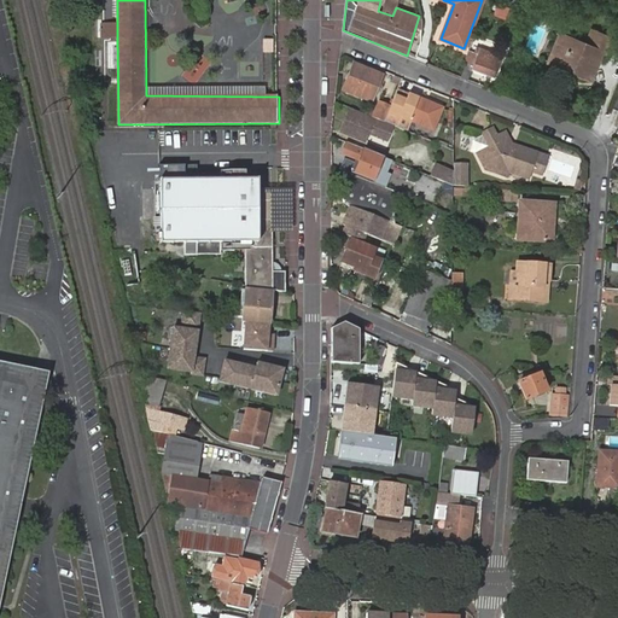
[(396,7),(380,1),(378,11),(392,16),(396,7)]
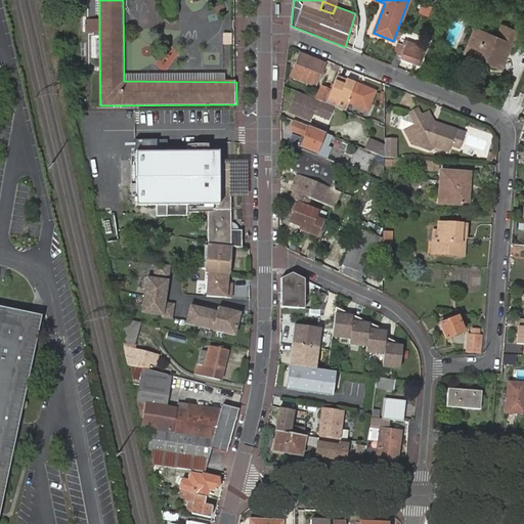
[(422,4),(419,13),(428,16),(431,8),(422,4)]
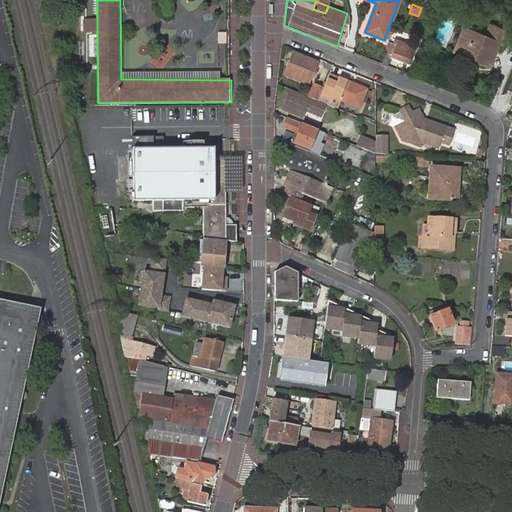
[(97,33),(97,19),(84,19),(84,33),(97,33)]
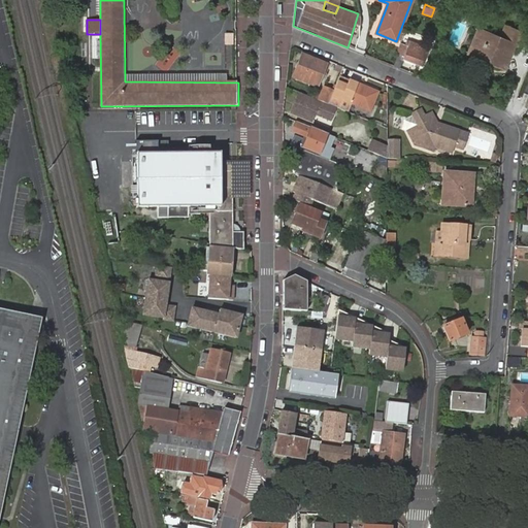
[(498,36),(476,27),(465,54),(505,71),(516,48),(518,50),(523,33),(503,24),(498,36)]
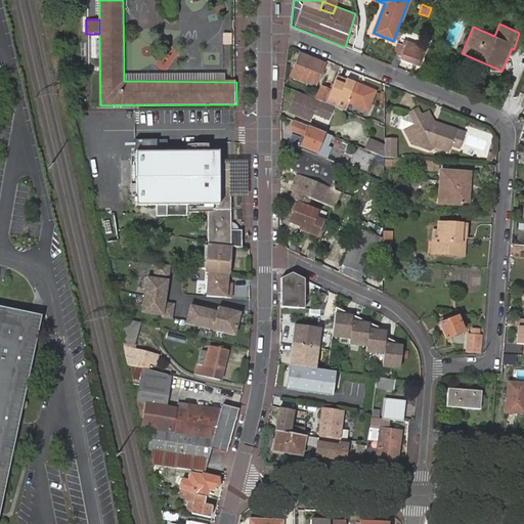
[(390,64),(396,68),(400,57),(419,64),(424,48),(403,40),(401,44),(397,42),(393,52),(394,52),(390,64)]
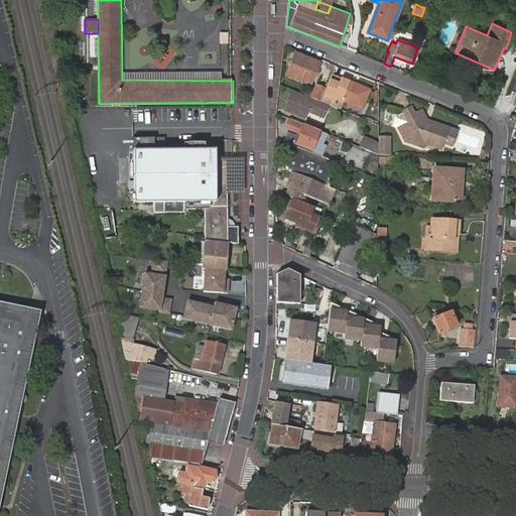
[(295,52),(286,76),(310,85),(318,62),(295,52)]
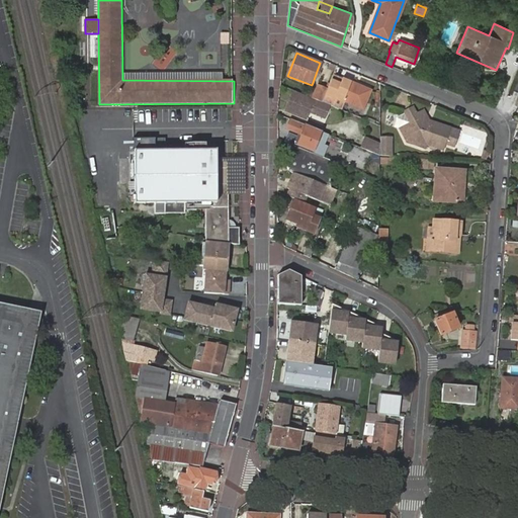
[(370,90),(341,78),(332,75),(327,89),(322,102),(333,107),(337,97),(363,107),(370,90)]
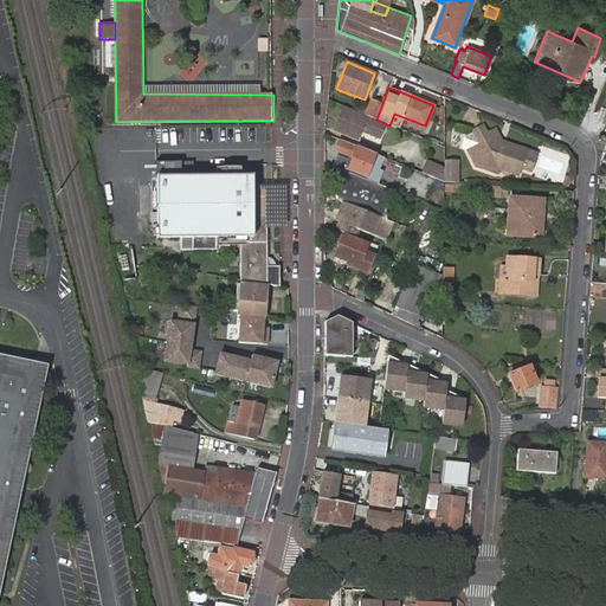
[(372,100),(365,115),(376,120),(382,104),(372,100)]
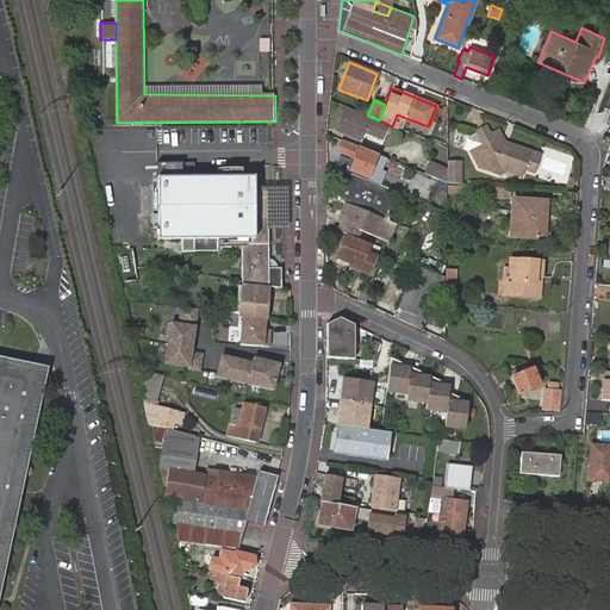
[(341,118),(335,130),(359,141),(362,134),(368,118),(344,109),(341,118)]
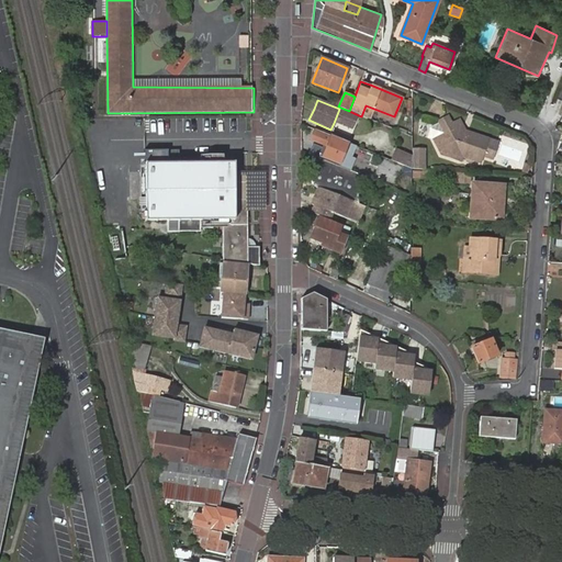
[(339,109),(334,123),(350,130),(356,116),(339,109)]
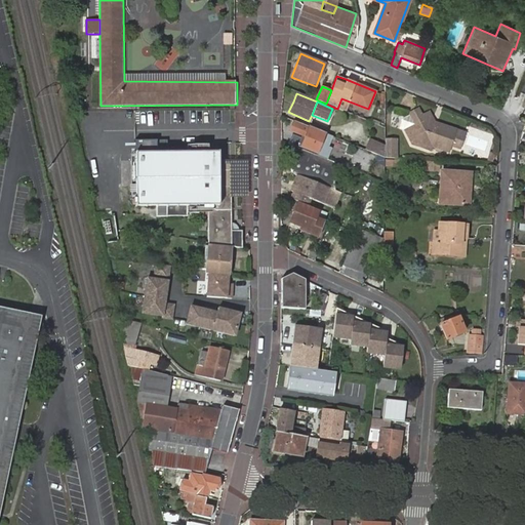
[(418,109),(409,113),(410,116),(415,125),(404,130),(411,146),(431,151),(433,147),(449,153),(451,148),(458,151),(463,134),(456,132),(455,135),(445,131),(446,128),(435,124),(434,127),(430,120),(433,119),(429,112),(422,116),(418,109)]
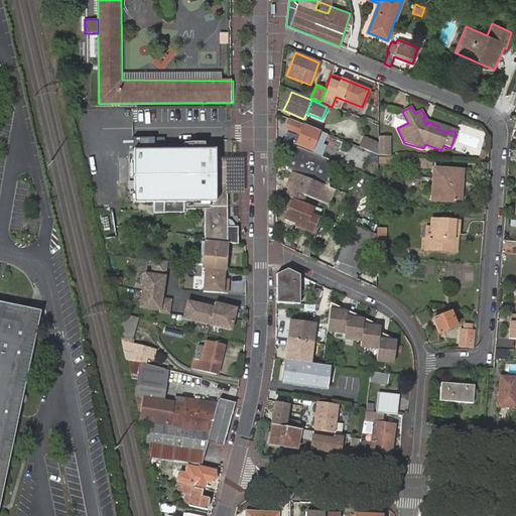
[(397,128),(408,123),(403,114),(397,117),(394,127),(397,128)]
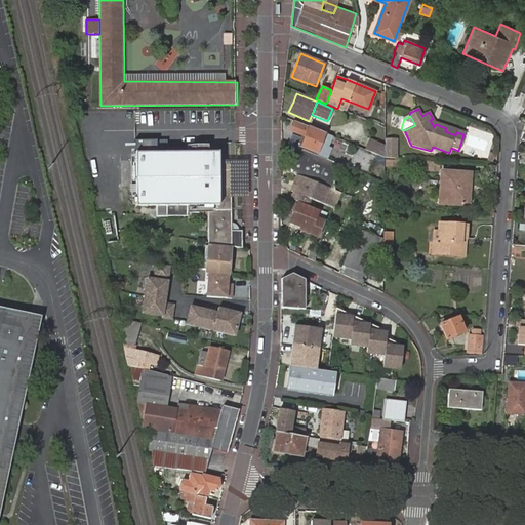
[(299,147),(328,158),(332,149),(327,147),(332,137),(293,121),(290,129),(291,134),(288,143),(299,147)]
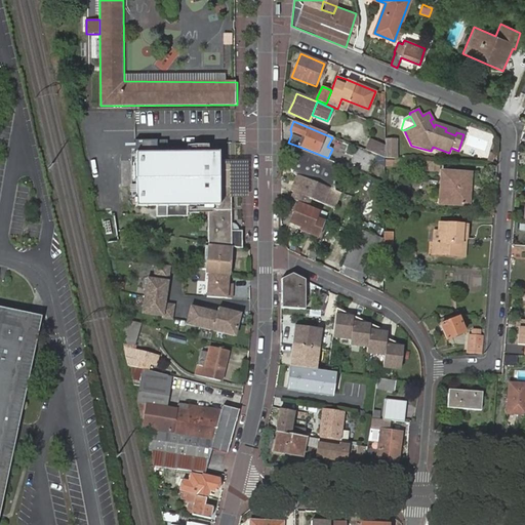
[(396,137),(385,137),(385,142),(385,146),(385,156),(396,157),(396,137)]
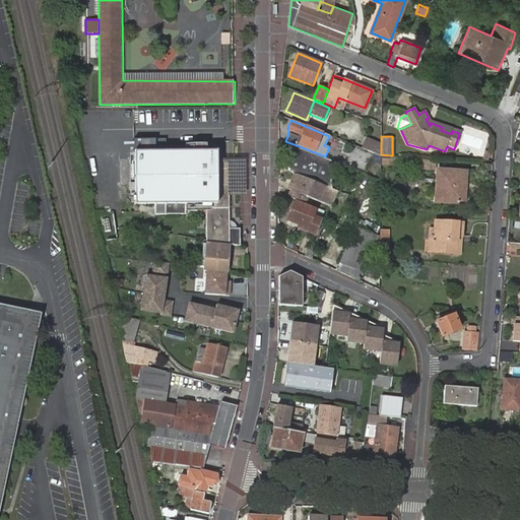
[(381,154),(381,144),(366,137),(362,148),(381,156),(381,154)]
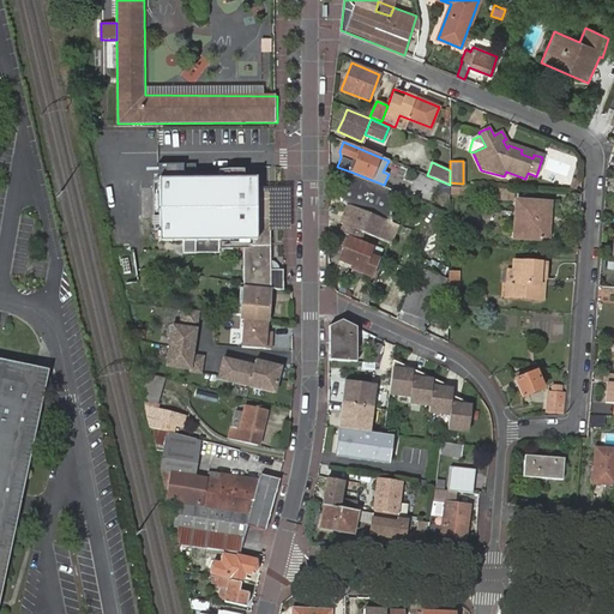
[(547,168),(567,174),(570,167),(548,162),(547,168)]
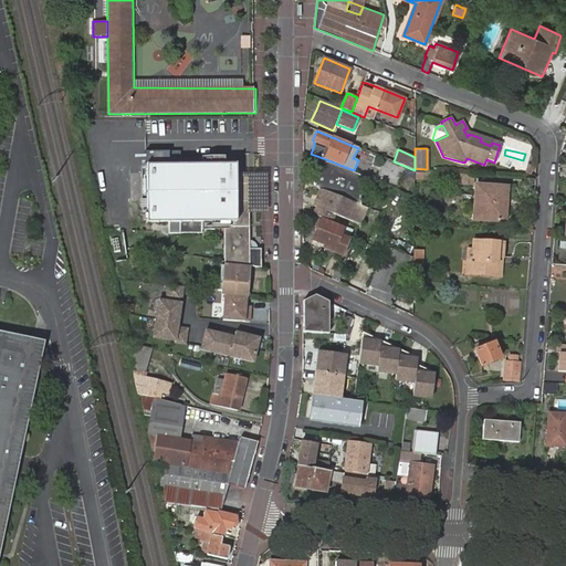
[(347,170),(313,156),(314,186),(362,206),(359,175),(354,173),(347,170)]
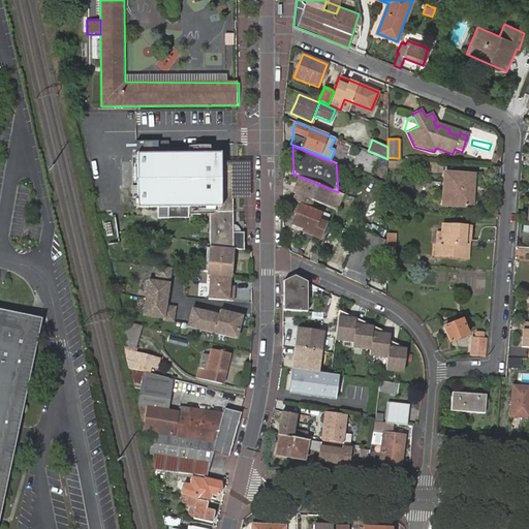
[(189,207),(217,207),(217,212),(234,212),(234,164),(220,162),(219,155),(138,155),(138,208),(158,208),(159,218),(189,217),(189,207)]
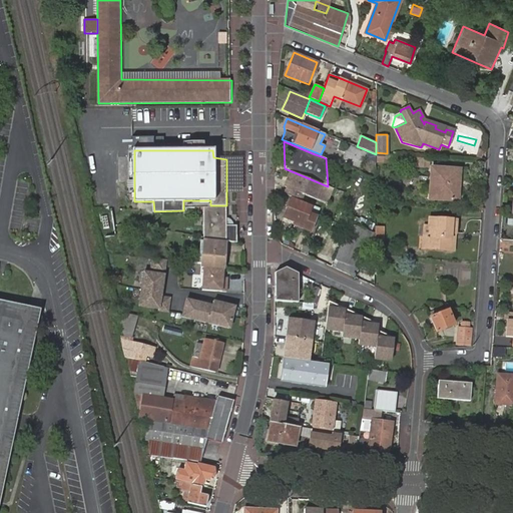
[(415,158),(415,168),(427,169),(428,159),(415,158)]
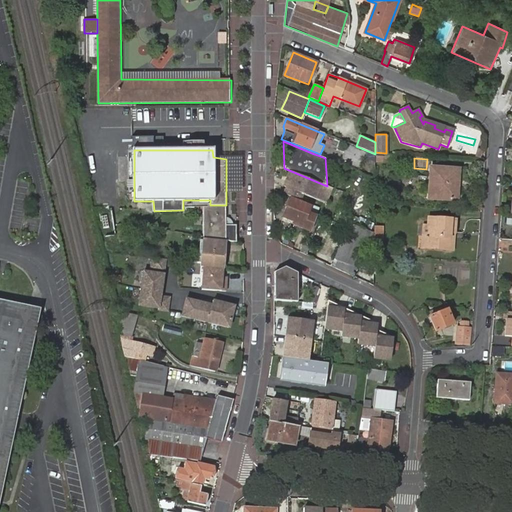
[(431,167),(429,198),(456,200),(458,168),(431,167)]
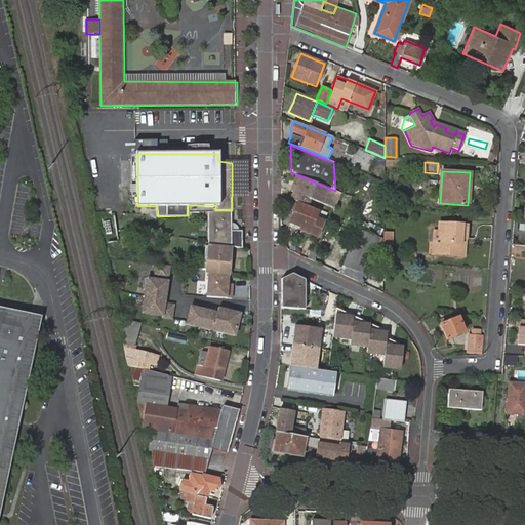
[(291,194),(310,201),(314,202),(314,201),(334,208),(341,193),(335,191),(298,176),(291,194)]
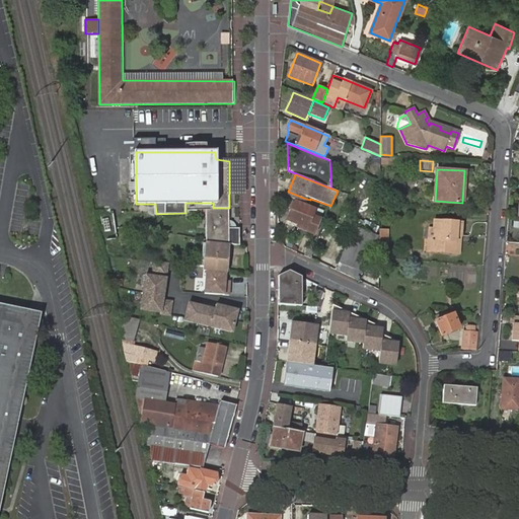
[(308,207),(322,212),(329,215),(332,207),(310,199),(308,207)]
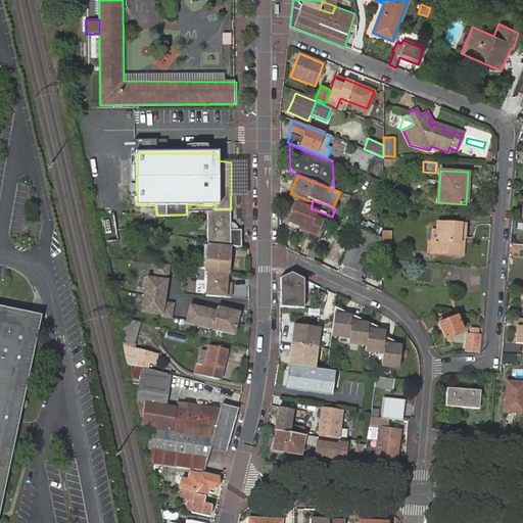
[(290,223),(301,227),(299,232),(308,235),(316,239),(324,221),(316,218),(318,212),(297,204),(290,223)]
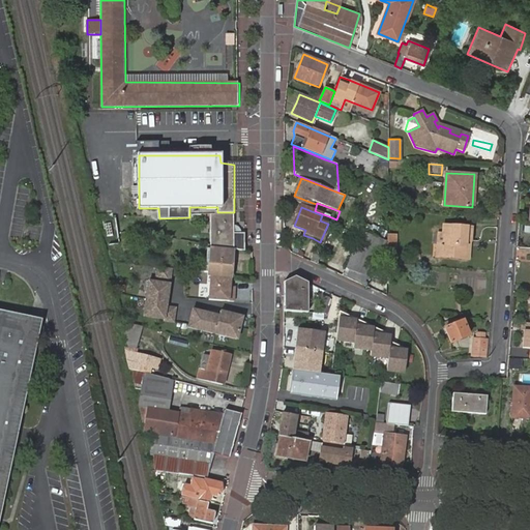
[(112,222),(102,224),(106,242),(115,241),(112,222)]
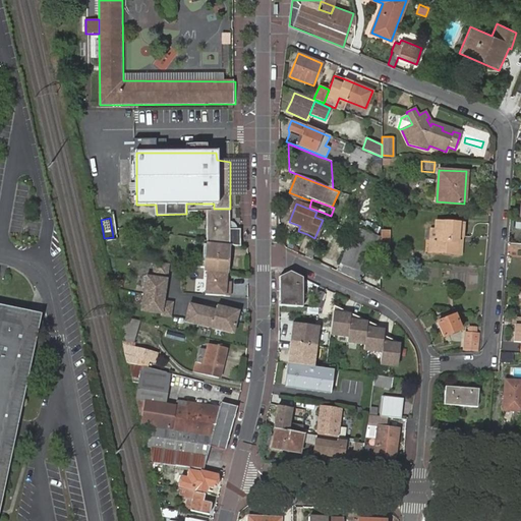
[(428,229),(427,252),(458,255),(459,244),(459,239),(465,238),(464,224),(433,222),(433,229),(428,229)]
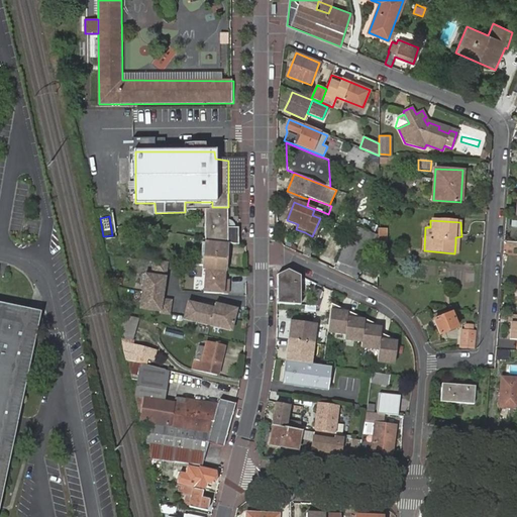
[(376,235),(351,225),(333,269),(357,280),(376,235)]
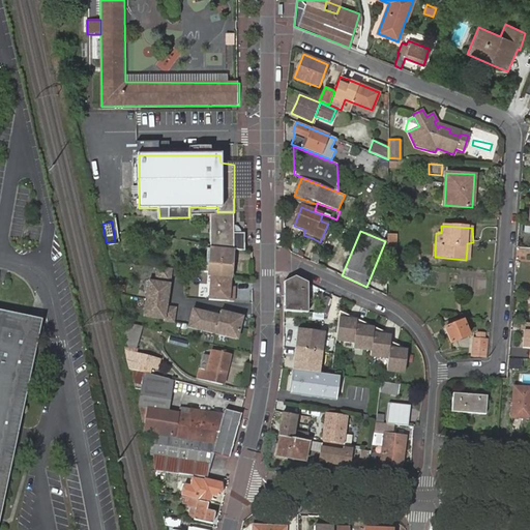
[(208,275),(209,275),(231,277),(234,252),(210,248),(208,272),(208,275)]
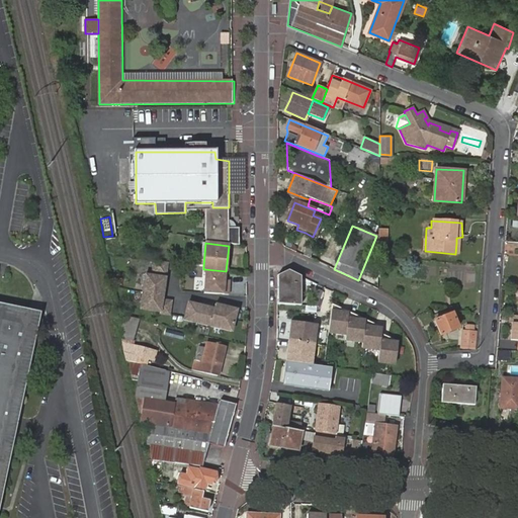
[(278,304),(301,305),(303,276),(289,270),(278,274),(278,304)]
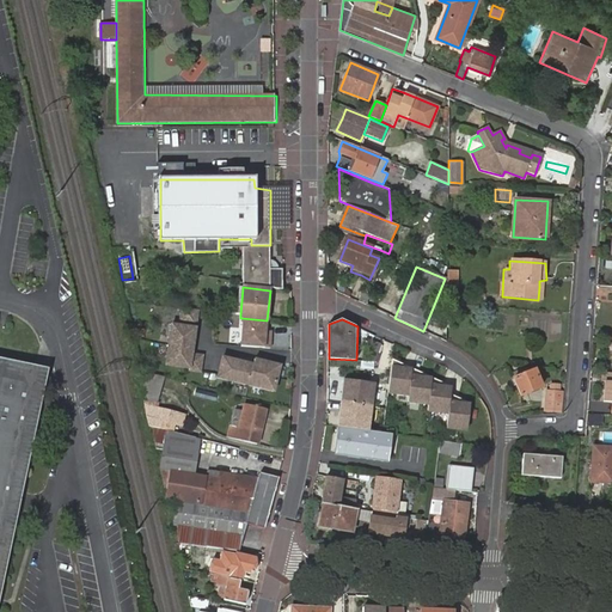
[(197,328),(173,325),(169,365),(193,368),(197,328)]
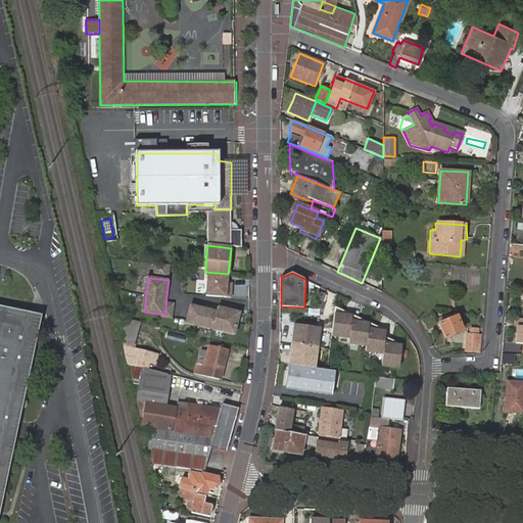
[(318,292),(312,310),(321,310),(326,295),(318,292)]
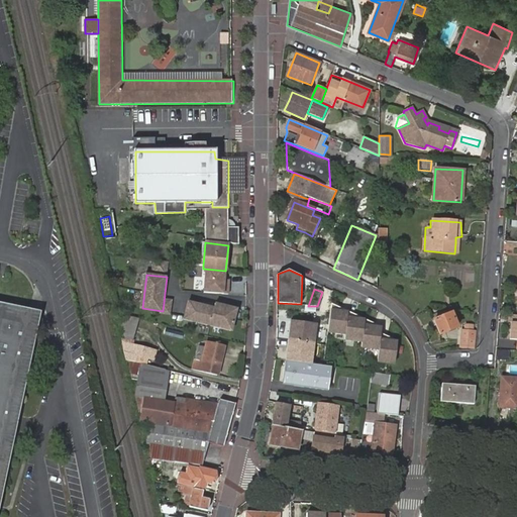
[(173,300),(164,299),(163,311),(163,312),(172,313),(173,300)]
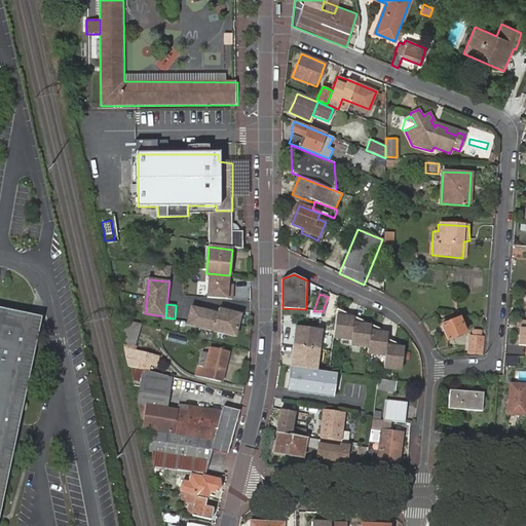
[(234,336),(240,314),(232,311),(231,314),(228,313),(228,311),(218,308),(218,310),(209,308),(209,310),(205,310),(190,306),(186,324),(234,336)]
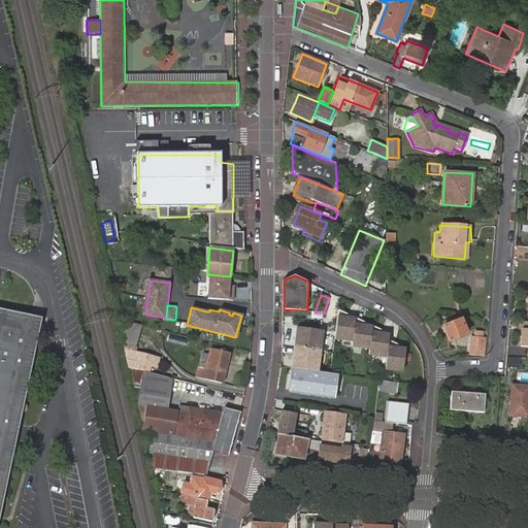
[(0,465),(33,316),(0,308),(0,465)]
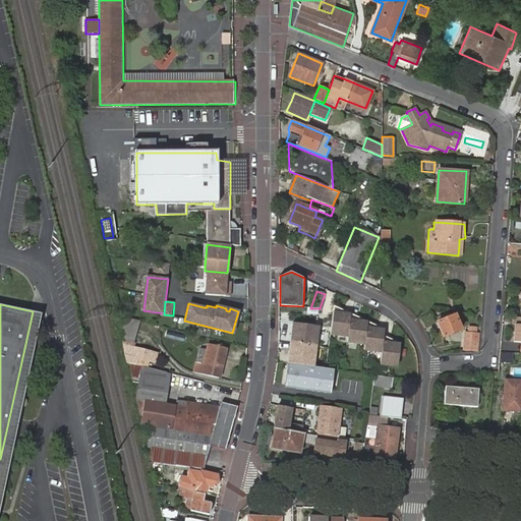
[(333,307),(330,335),(348,337),(347,343),(364,345),(363,350),(381,353),(380,364),(398,367),(402,340),(391,332),(390,333),(384,332),(385,322),(333,307)]
